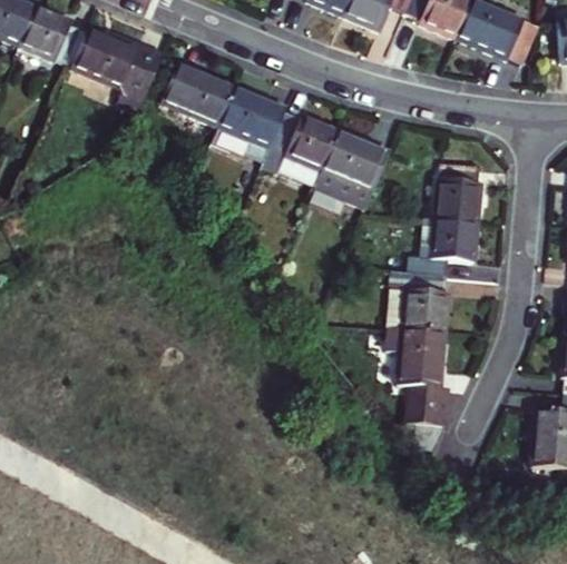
[(0,0),(0,36),(25,46),(39,8),(19,0),(0,0)]
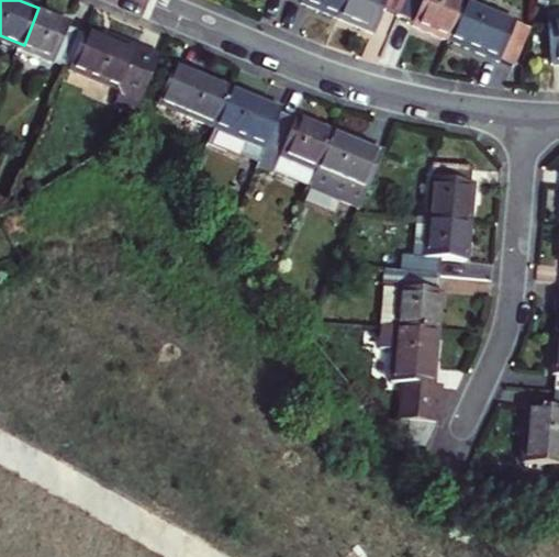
[(304,0),(313,3),(339,14),(345,0),(304,0)]
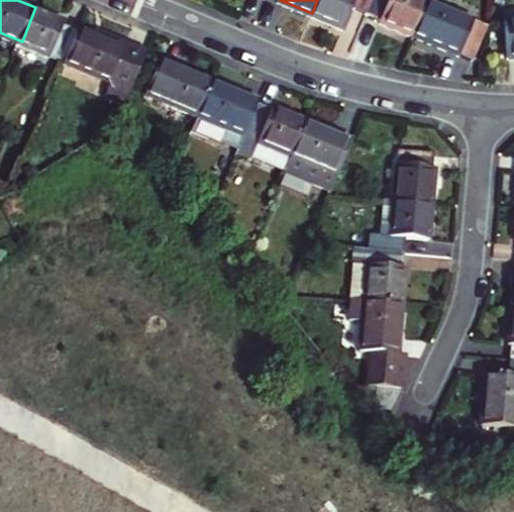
[(317,0),(312,13),(329,19),(344,26),(353,4),(367,10),(371,0),(317,0)]
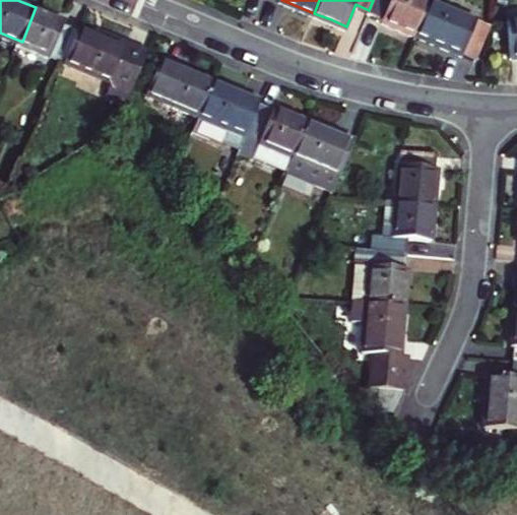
[(416,33),(430,0),(373,0),(369,10),(384,16),(383,19),(388,21),(416,33)]
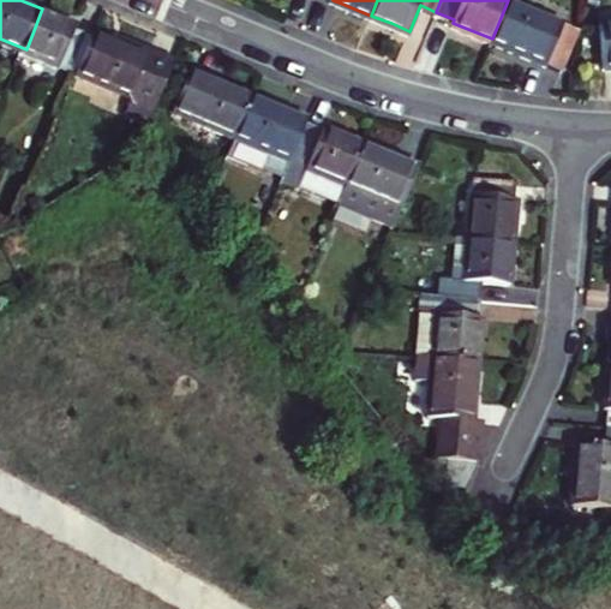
[(508,0),(492,39),(521,51),(546,60),(562,22),(510,0),(508,0)]
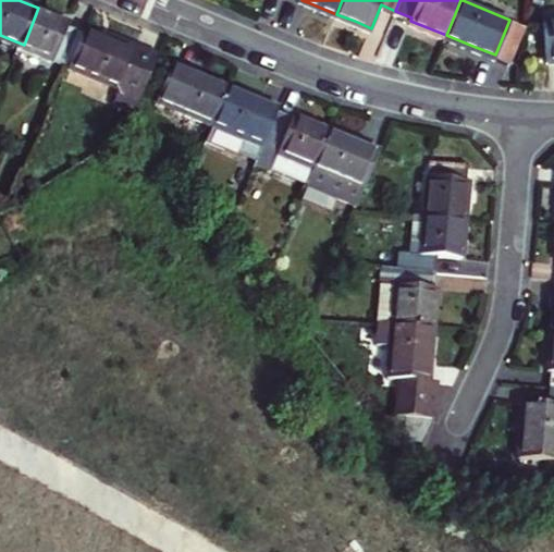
[(38,8),(24,45),(75,65),(89,31),(73,23),(74,22),(63,17),(38,8)]
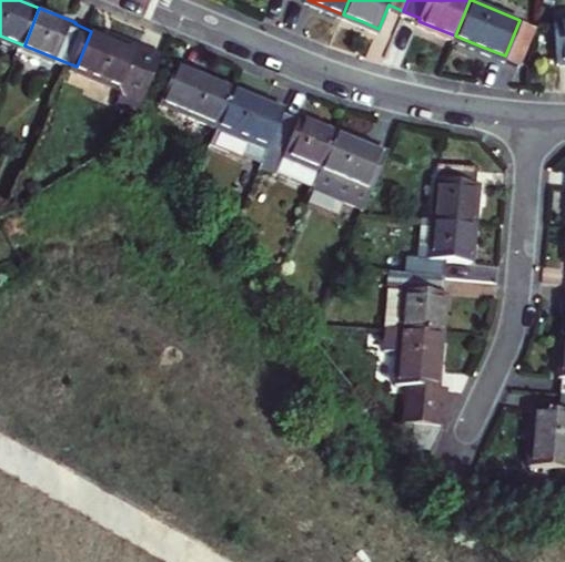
[(564,21),(553,22),(555,60),(564,59),(564,21)]
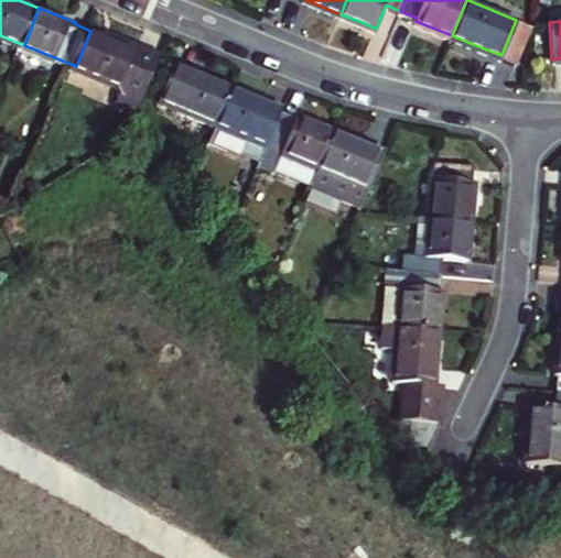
[(90,31),(76,66),(104,77),(93,105),(115,113),(121,98),(141,107),(161,57),(126,43),(90,29),(90,31)]
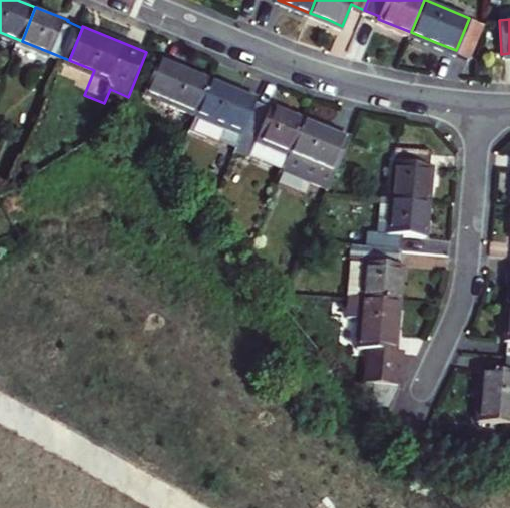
[(199,109),(213,77),(188,66),(182,64),(180,67),(162,59),(150,88),(199,109)]
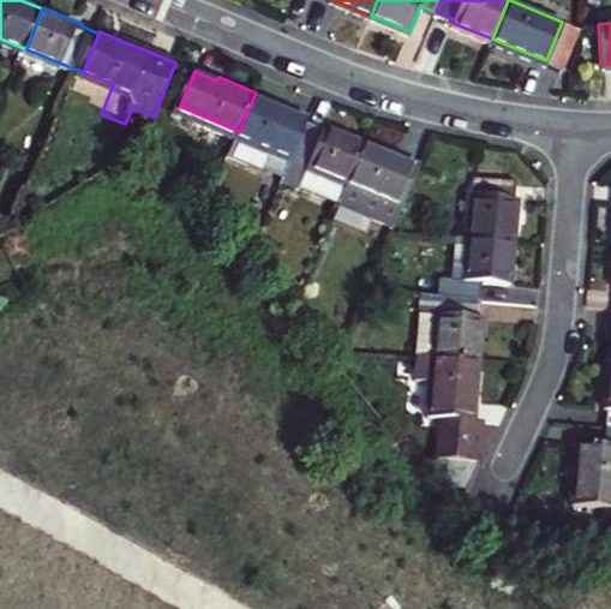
[(256,93),(239,131),(295,155),(311,118),(311,117),(283,105),(256,93)]
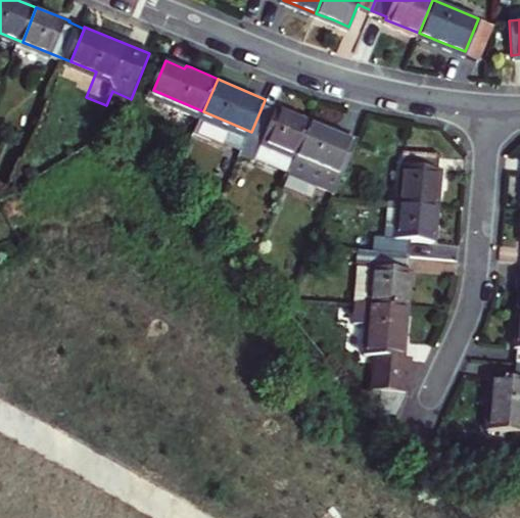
[(265,100),(251,132),(243,151),(258,158),(261,154),(292,168),(298,152),(313,119),(288,108),(279,104),(279,106),(265,100)]
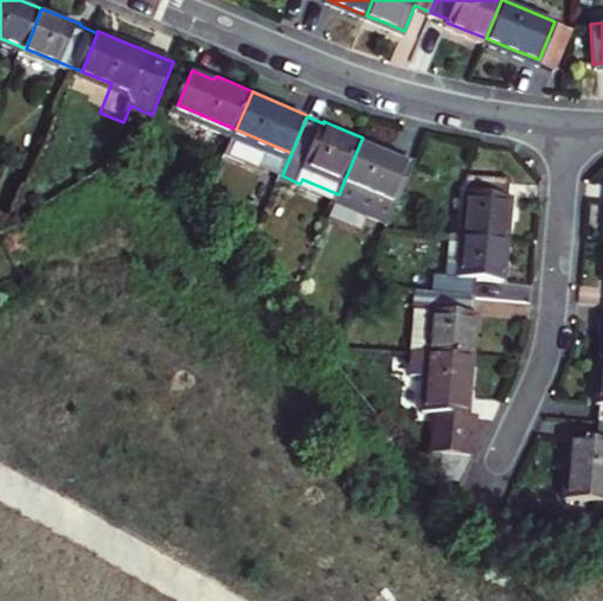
[(363,138),(346,177),(401,199),(416,160),(390,149),(363,138)]
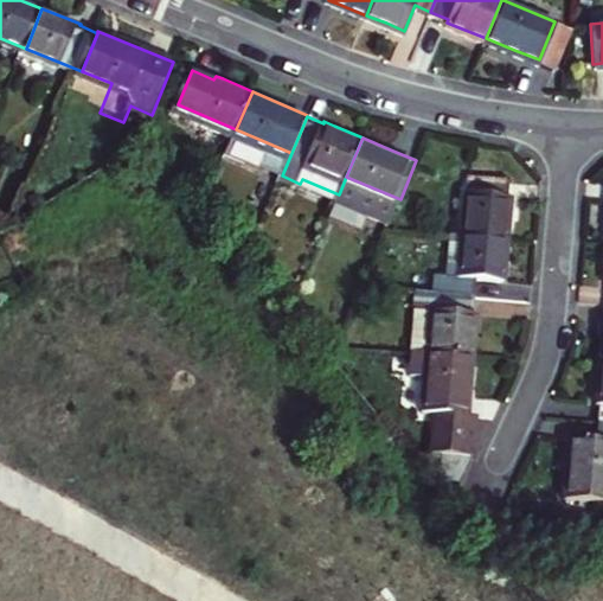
[(506,171),(461,168),(456,227),(506,230),(508,198),(508,190),(505,189),(506,171)]
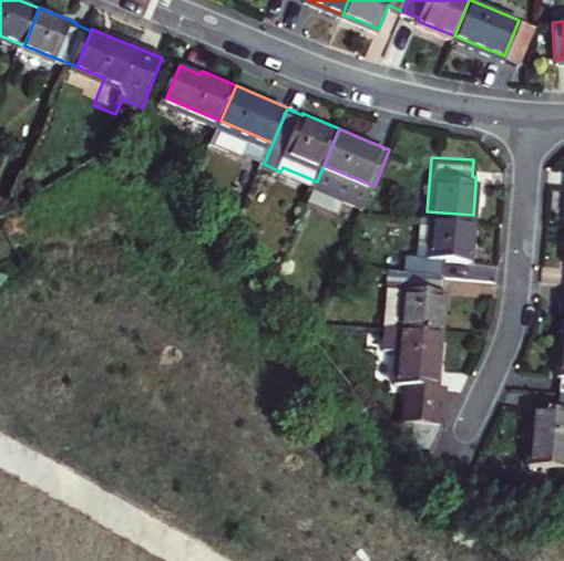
[(473,215),(427,211),(424,252),(402,250),(401,268),(447,270),(448,255),(470,256),(471,242),(473,215)]
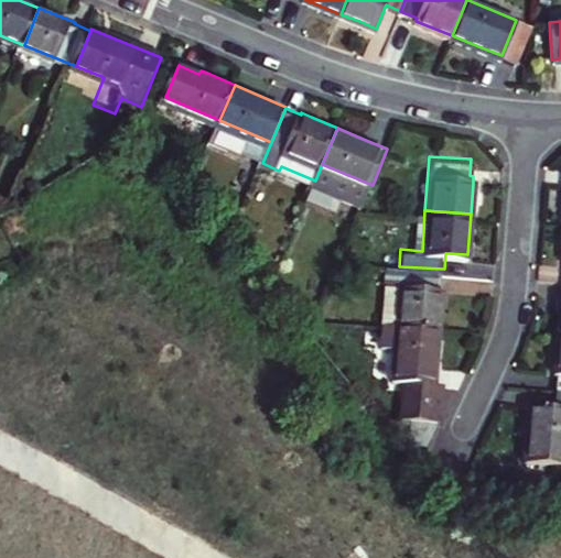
[(409,283),(406,324),(444,326),(446,299),(446,285),(443,285),(444,269),(399,266),(395,266),(394,281),(409,283)]
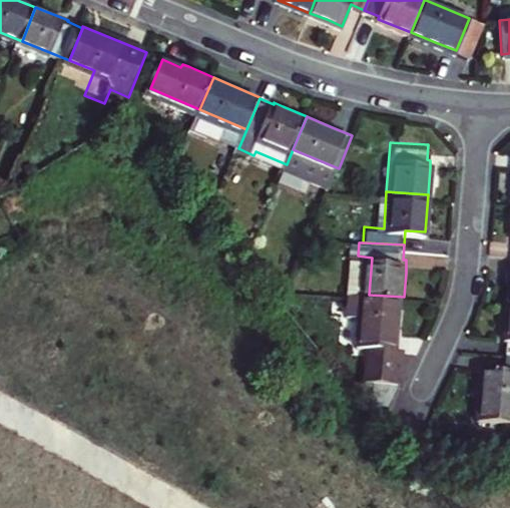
[(402,349),(404,297),(369,295),(364,381),(402,383),(404,383),(405,377),(407,354),(407,349),(402,349)]
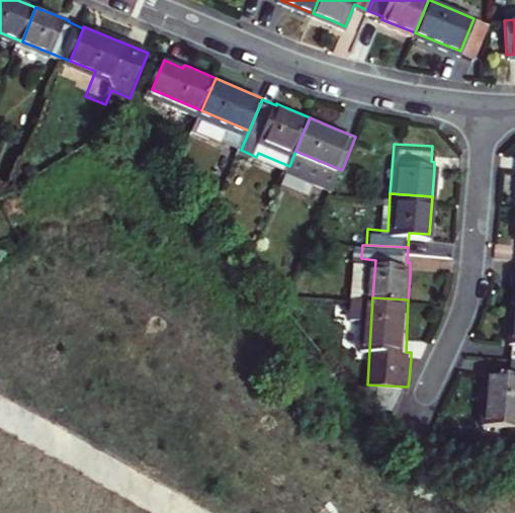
[(514,357),(509,356),(508,371),(487,369),(484,401),(483,420),(514,423),(514,357)]
